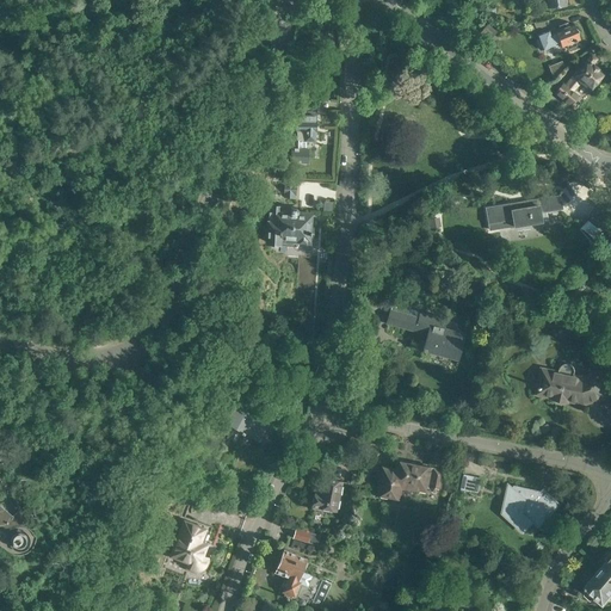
[(562,48),(567,45),(568,49),(576,45),(575,42),(580,39),(579,36),(579,31),(575,28),(574,24),(569,25),(568,22),(559,25),(560,29),(555,31),(555,30),(554,30),(555,32),(550,35),(549,30),(536,35),(538,39),(536,41),(539,47),(541,47),(545,59),(561,51),(559,44),(560,44),(562,49),(562,48)]
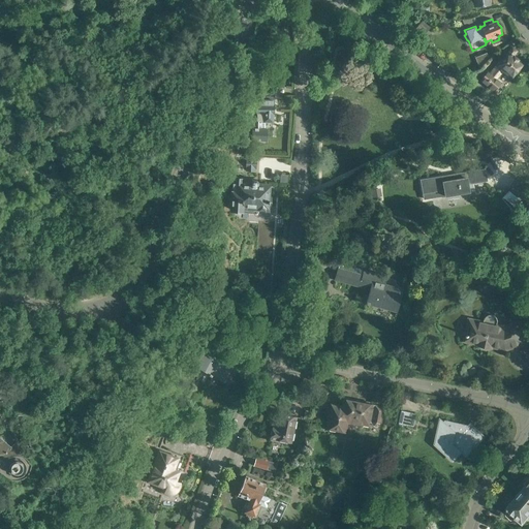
[(495,66),(496,66),(492,70),(499,76),(503,71),(507,74),(508,74),(512,78),(516,73),(517,73),(520,70),(520,67),(523,63),(518,59),(514,56),(518,51),(512,47),(495,66)]
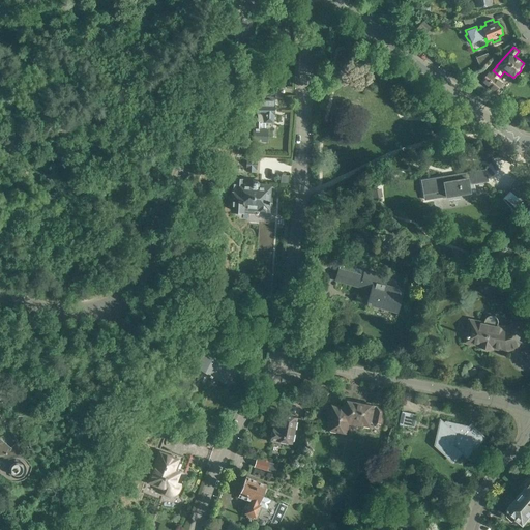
[(488,52),(476,56),(478,62),(490,58),(488,52)]
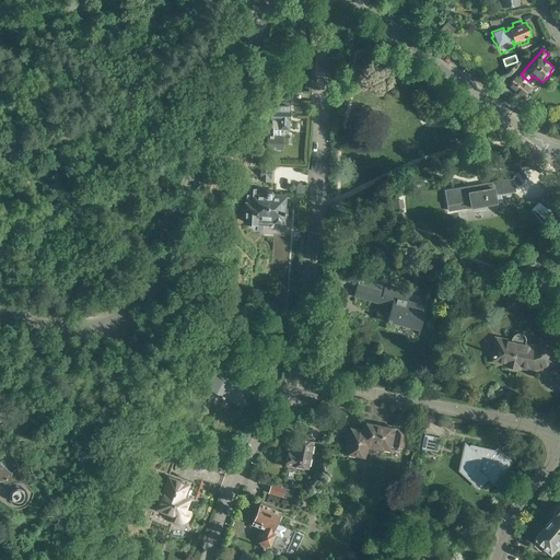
[(512,73),(516,77),(522,70),(517,66),(512,73)]
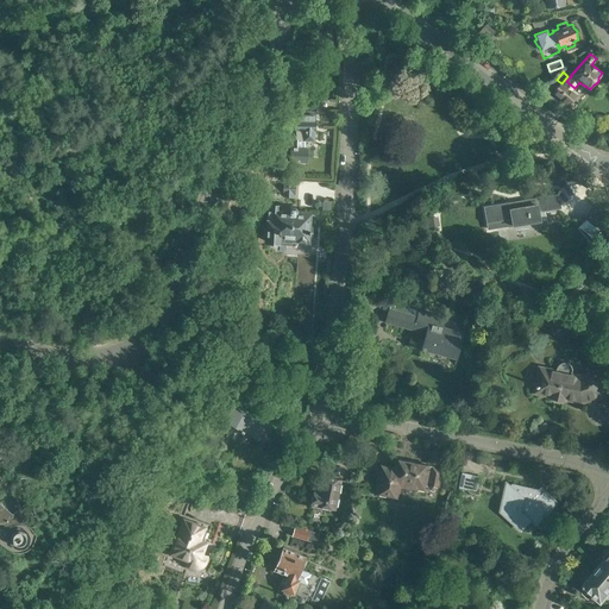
[(554,99),(548,94),(545,100),(550,105),(554,99)]
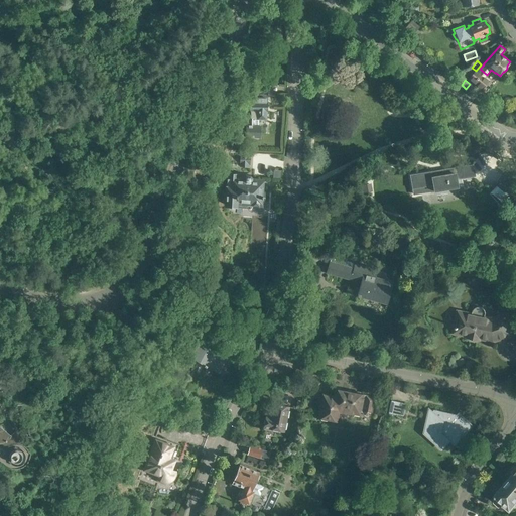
[(251,92),(250,113),(250,119),(244,119),(244,143),(255,143),(255,126),(259,126),(259,120),(266,120),(267,93),(251,92)]
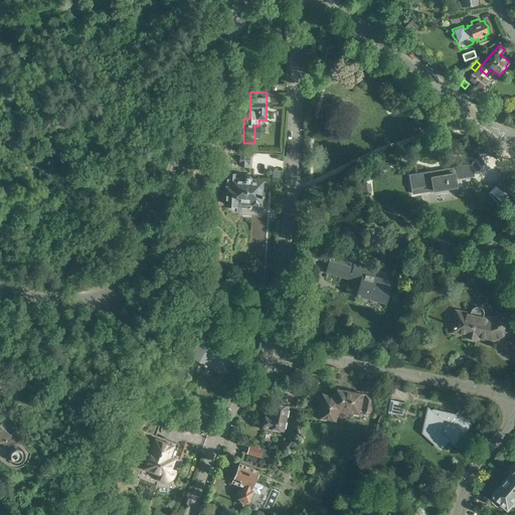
[(456,179),(474,176),(472,164),(409,175),(412,193),(434,190),(434,191),(457,187),(456,179)]
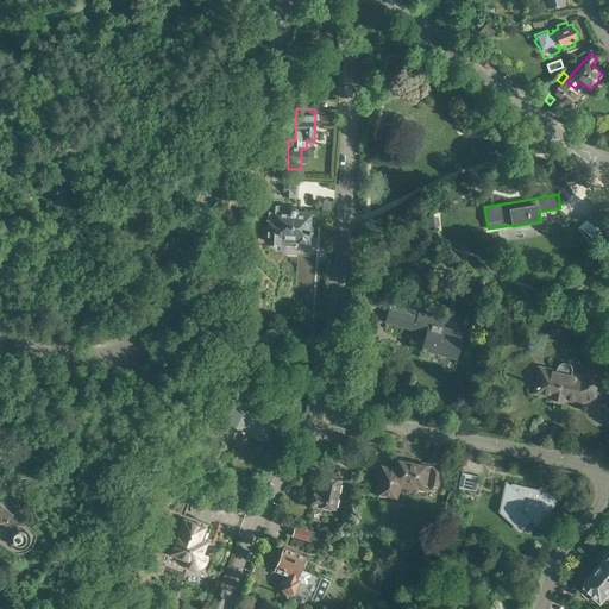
[(608,213),(596,203),(585,218),(602,230),(608,219),(608,213)]
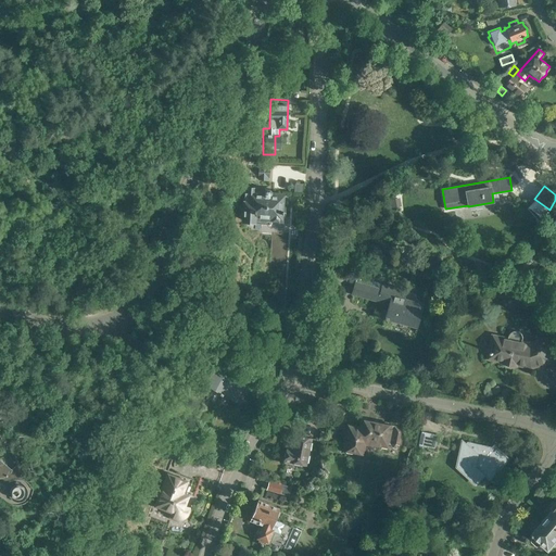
[(241,222),(255,223),(256,219),(281,222),(281,217),(285,217),(286,207),(282,206),(282,193),(270,192),(270,191),(269,190),(244,188),(243,201),(242,207),(240,206),(239,215),(242,215),(241,222)]
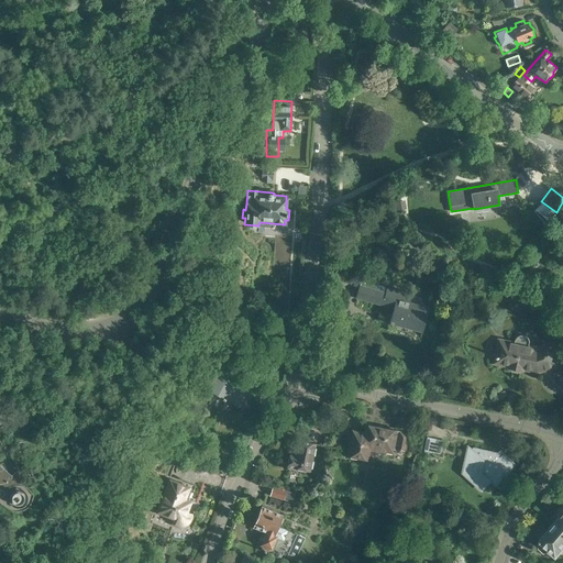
[(406,200),(395,200),(395,214),(406,216),(406,200)]
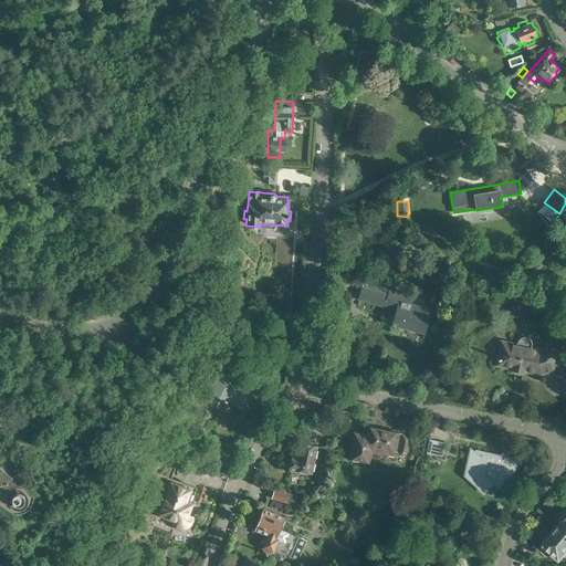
[(543,205),(538,211),(555,222),(559,215),(543,205)]
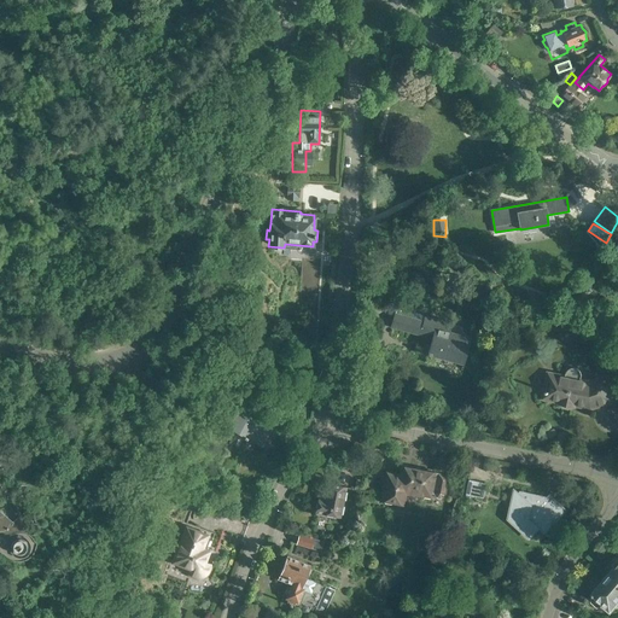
[(397,307),(391,328),(432,340),(429,354),(462,363),(471,337),(450,331),(453,322),(397,307)]
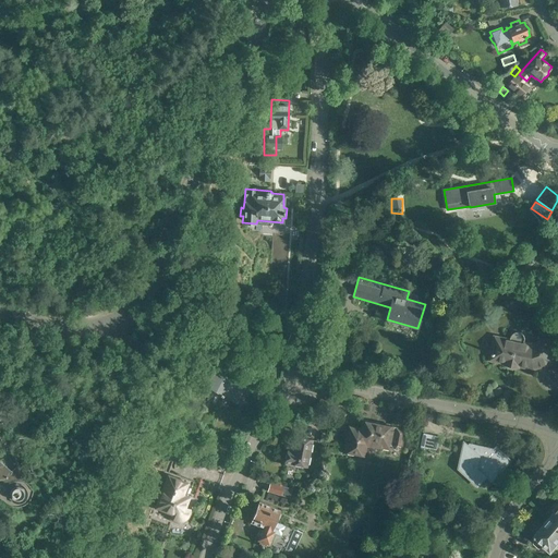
[(511,338),(510,341),(496,338),(492,359),(534,367),(554,361),(547,340),(533,346),(524,343),(525,339),(525,338),(524,336),(523,335),(522,334),(521,332),(519,331),(518,331),(516,332),(514,332),(513,334),(512,335),(511,337),(511,338)]
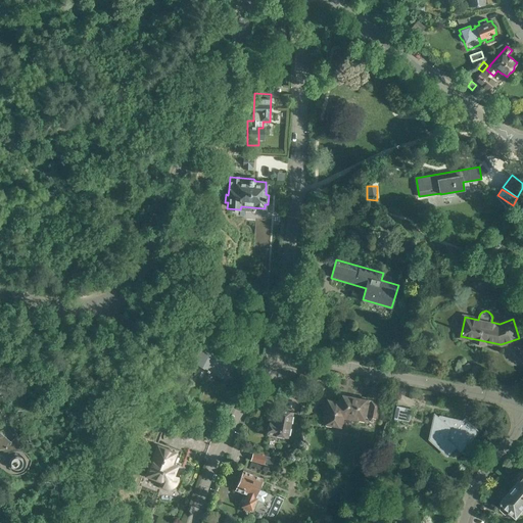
[(209,372),(226,380),(235,363),(202,345),(193,363),(207,371),(206,371),(208,372),(209,372)]
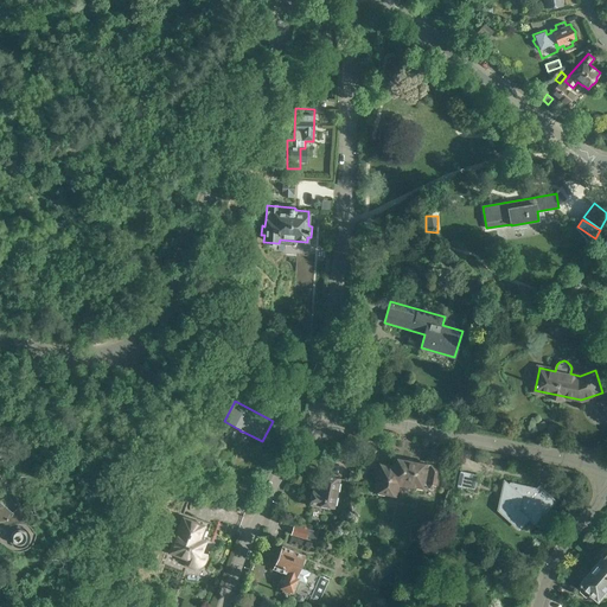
[(436,486),(440,467),(393,457),(390,468),(377,466),(372,492),(396,497),(400,485),(423,490),(425,484),(436,486)]
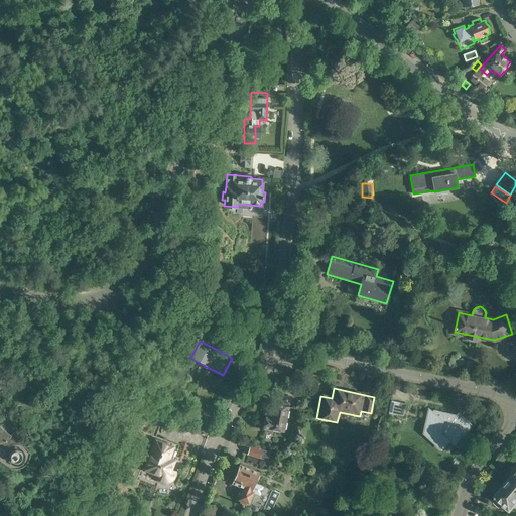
[(388,413),(404,416),(407,403),(391,400),(388,413)]
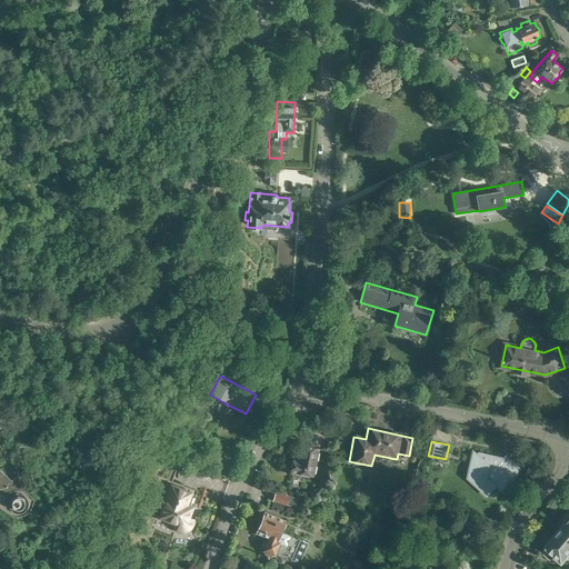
[(290,471),(313,476),(318,448),(301,445),(298,460),(293,459),(290,471)]
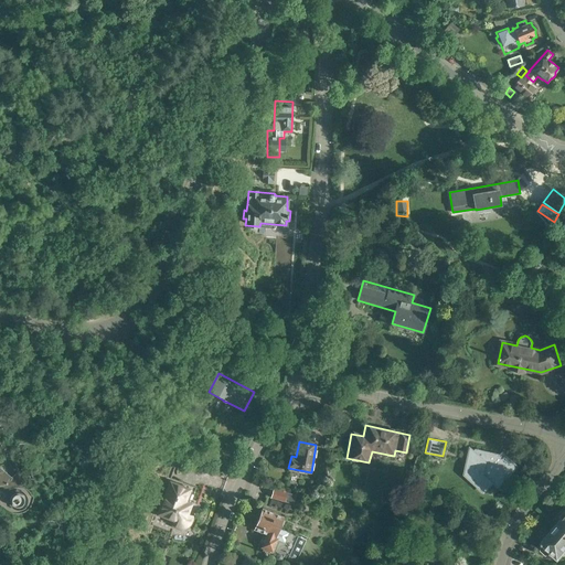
[(519,467),(507,455),(502,459),(499,456),(500,454),(476,448),(467,458),(473,459),(470,478),(483,489),(491,481),(499,488),(519,467)]
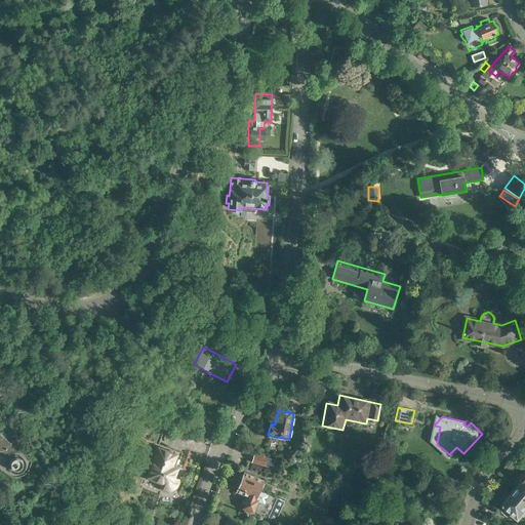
[(16,452),(18,452),(18,447),(14,447),(0,434),(0,462),(0,463),(5,460),(4,457),(5,457),(6,457),(8,455),(16,452)]
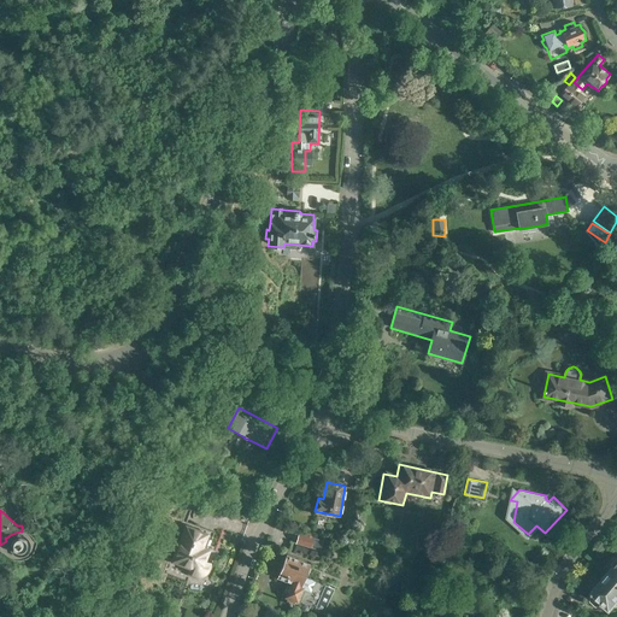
[(170,563),(187,569),(184,575),(187,576),(189,579),(193,579),(194,580),(198,580),(199,579),(201,579),(204,577),(205,576),(207,574),(209,571),(210,569),(211,565),(211,564),(205,563),(210,550),(204,547),(209,533),(184,524),(176,547),(170,563)]
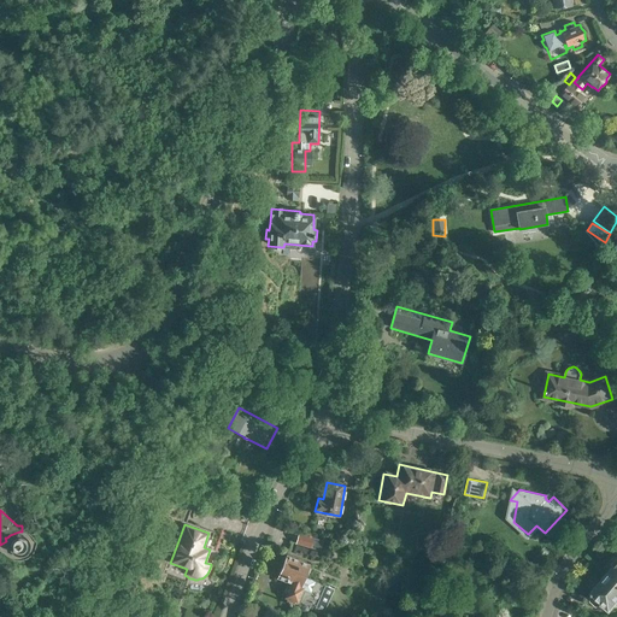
[(297,544),(321,551),(323,540),(299,534),(297,544)]
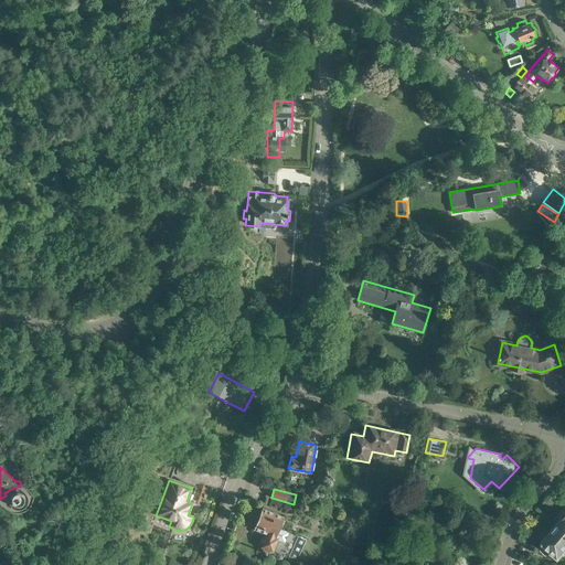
[(18,509),(21,509),(24,508),(27,505),(28,502),(29,499),(28,496),(25,493),(23,491),(20,490),(17,490),(14,491),(11,492),(10,496),(9,499),(9,502),(10,504),(12,507),(16,509),(18,509)]
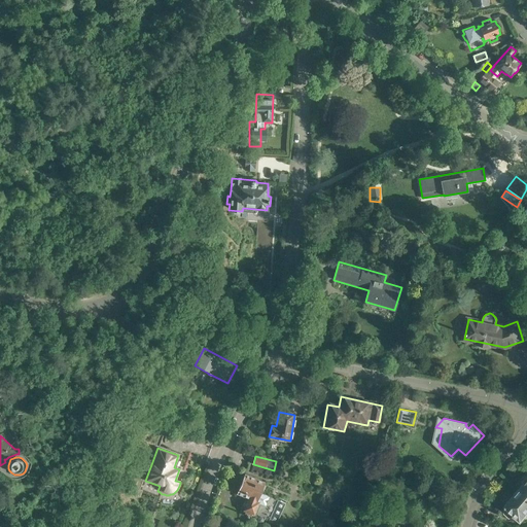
[(243,511),(254,515),(259,503),(265,506),(269,496),(260,493),(261,490),(264,490),(266,486),(265,484),(266,482),(245,473),(237,494),(248,498),(247,500),(245,500),(243,505),(244,507),(243,511)]
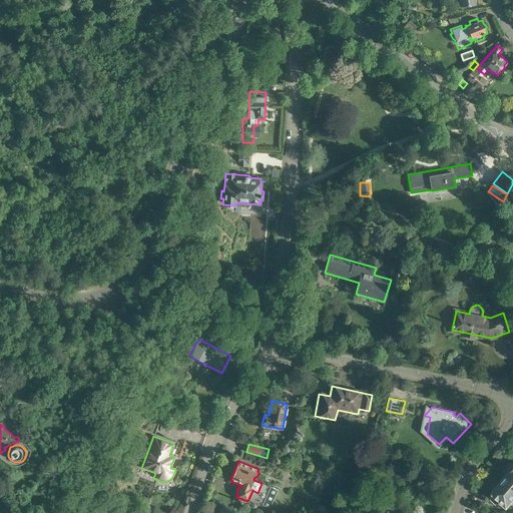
[(512,485),(505,479),(492,494),(493,494),(491,497),(491,500),(496,504),(499,504),(500,503),(507,509),(512,502),(512,485)]
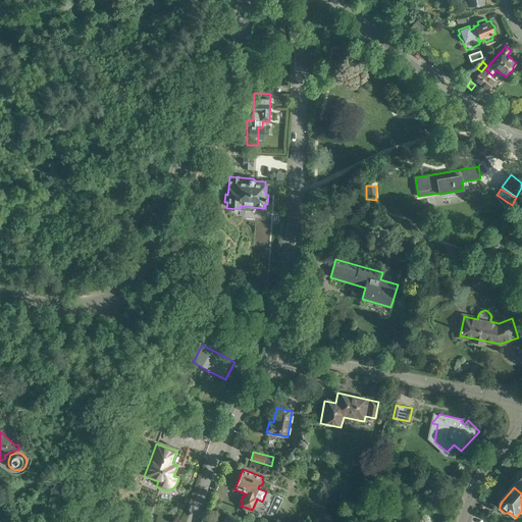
[(282,499),(275,496),(266,517),(273,520),(282,499)]
